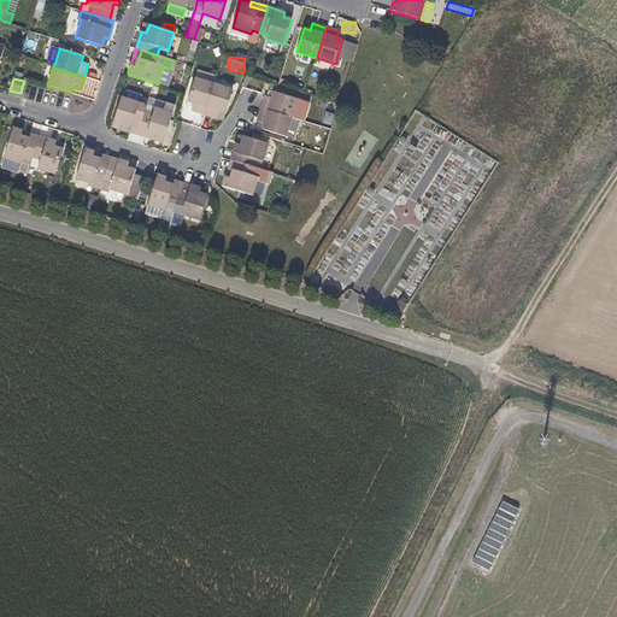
[(204,115),(213,84),(195,78),(188,101),(194,104),(192,111),(204,115)]
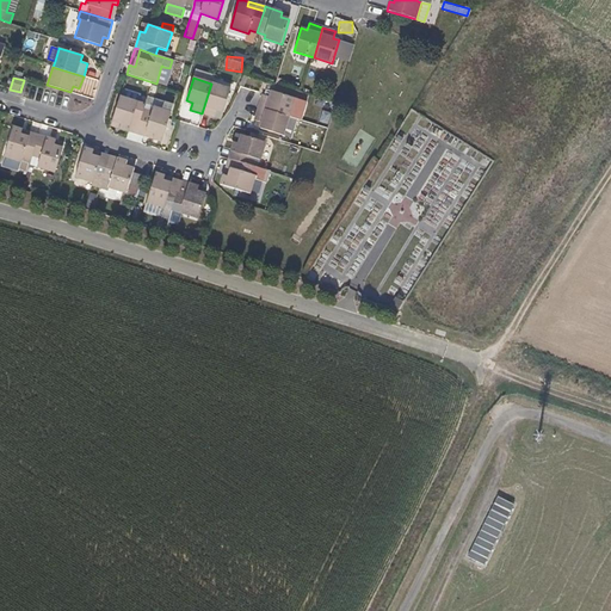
[(223,112),(230,90),(211,84),(202,113),(215,118),(217,111),(223,112)]
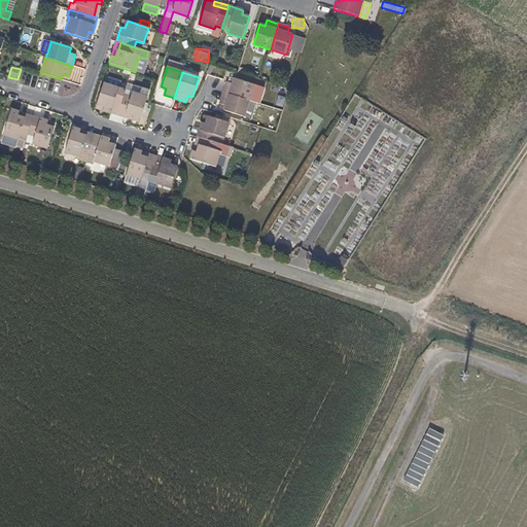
[(249,101),(254,84),(253,84),(244,81),(235,78),(233,83),(229,82),(226,81),(223,93),(249,101)]
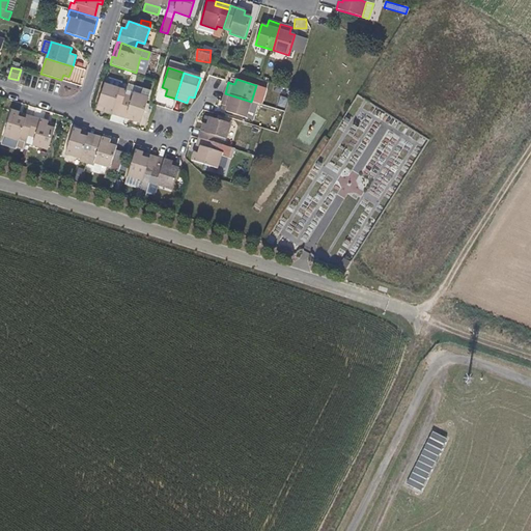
[(120,112),(127,91),(104,84),(98,106),(105,108),(104,112),(118,116),(120,112)]
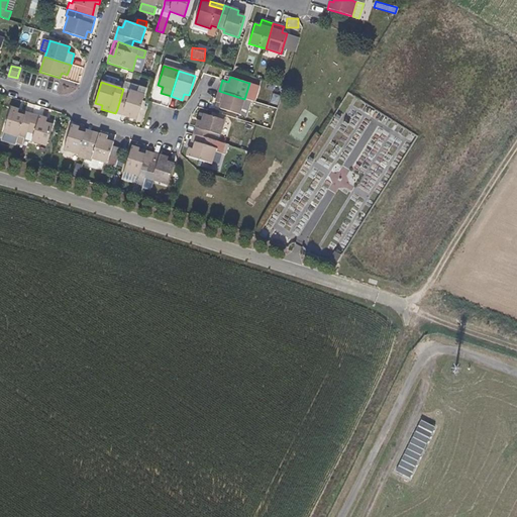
[(137,120),(144,95),(129,91),(131,84),(125,82),(123,89),(117,109),(130,114),(129,118),(137,120)]
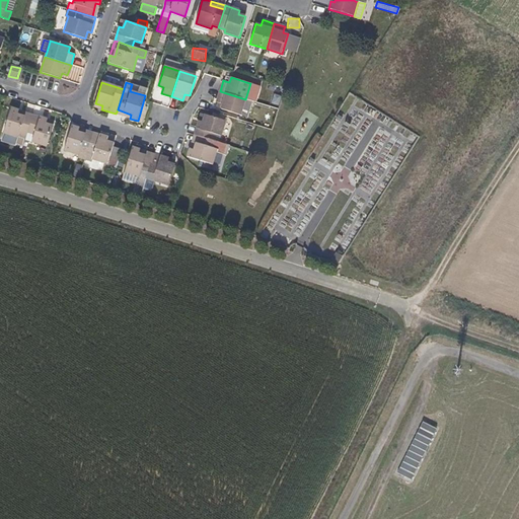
[(145,95),(147,89),(132,84),(130,91),(145,95)]
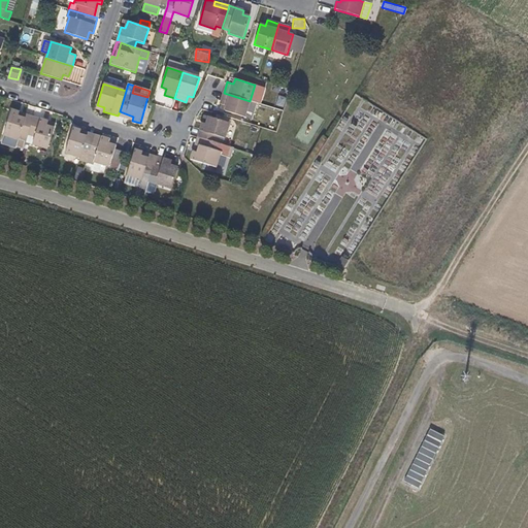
[(250,101),(224,93),(220,104),(222,105),(226,106),(225,111),(244,118),(250,101)]
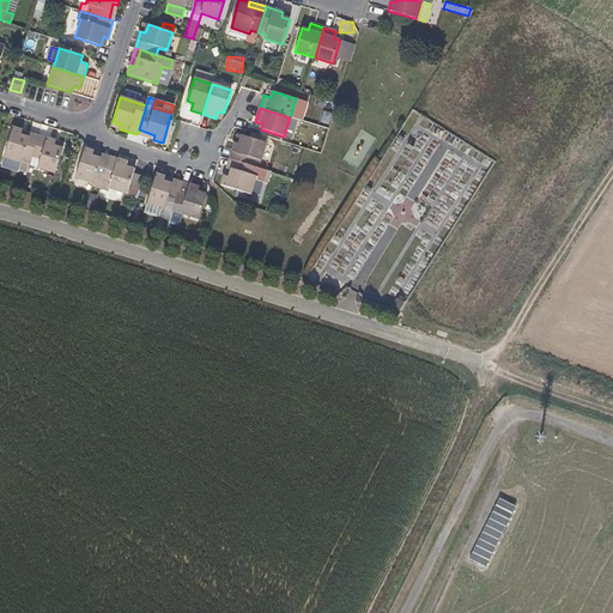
[(32,157),(38,140),(22,135),(23,131),(13,128),(4,157),(22,163),(26,164),(24,171),(28,174),(32,157)]
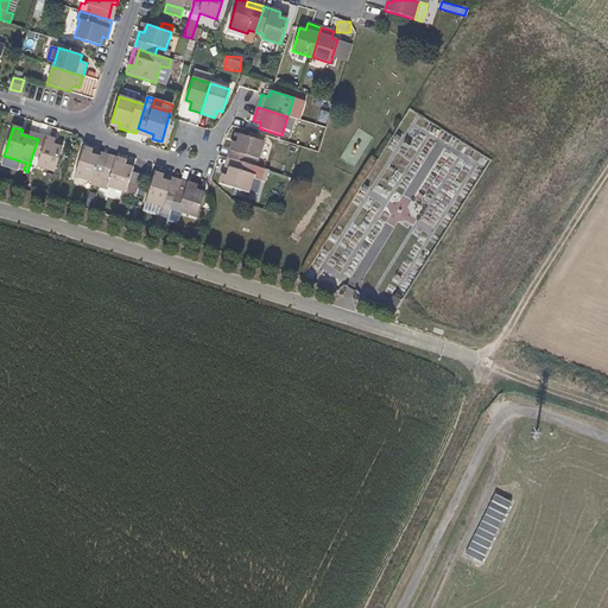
[(153,134),(138,128),(135,133),(152,139),(153,134)]
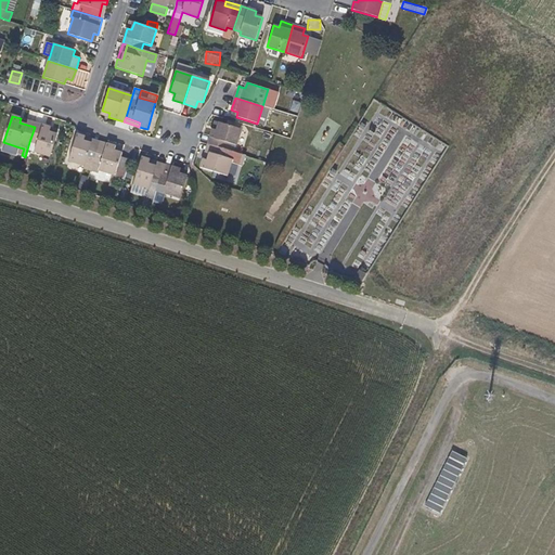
[(50,157),(56,134),(50,132),(51,128),(42,125),(36,123),(35,127),(29,142),(36,144),(34,152),(50,157)]
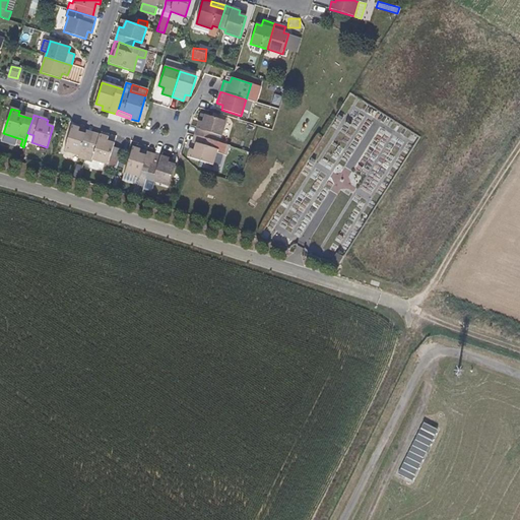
[(221,137),(226,122),(224,121),(218,119),(205,115),(203,122),(199,121),(194,135),(198,136),(212,140),(213,134),(221,137)]
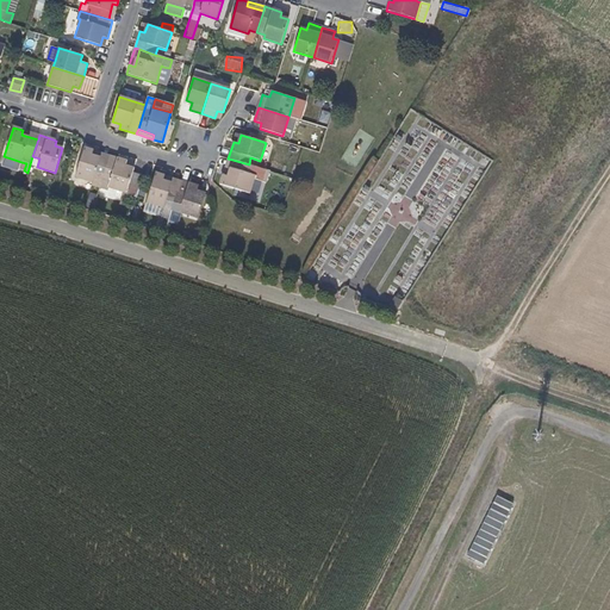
[(100,187),(109,161),(92,155),(93,151),(83,148),(75,178),(93,184),(92,185),(100,187)]
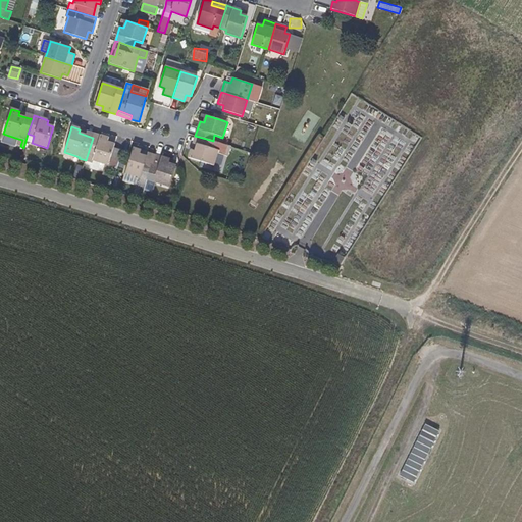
[(93,138),(94,134),(80,129),(79,133),(93,138)]
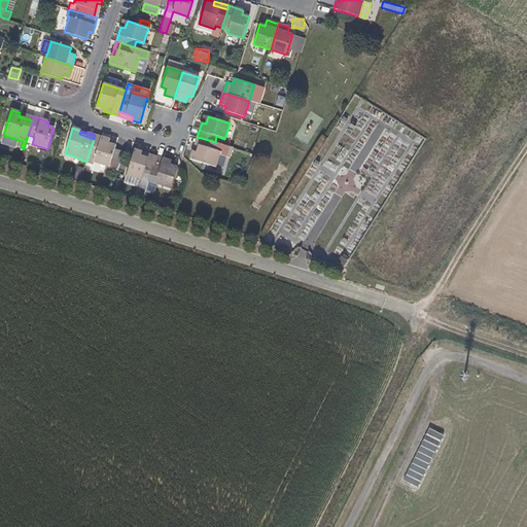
[(109,167),(116,145),(108,143),(110,139),(95,135),(94,139),(86,162),(93,164),(94,162),(109,167)]
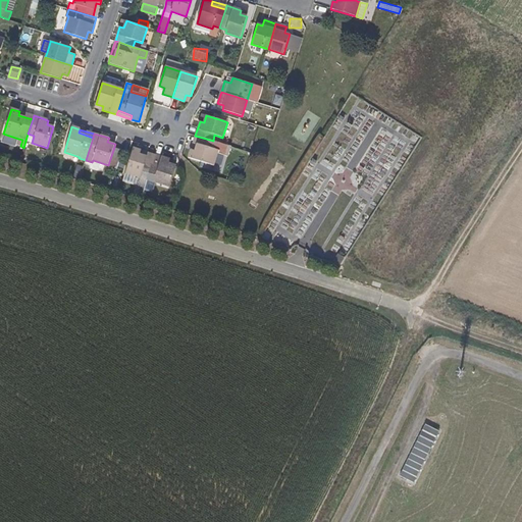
[(220,144),(222,138),(214,135),(213,141),(217,143),(220,144)]
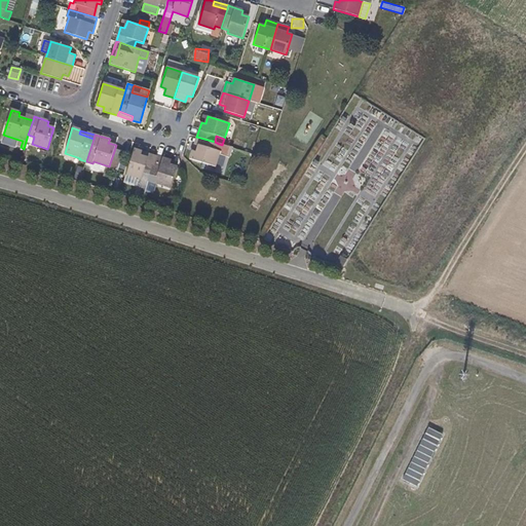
[(196,152),(200,138),(196,137),(192,151),(196,152)]
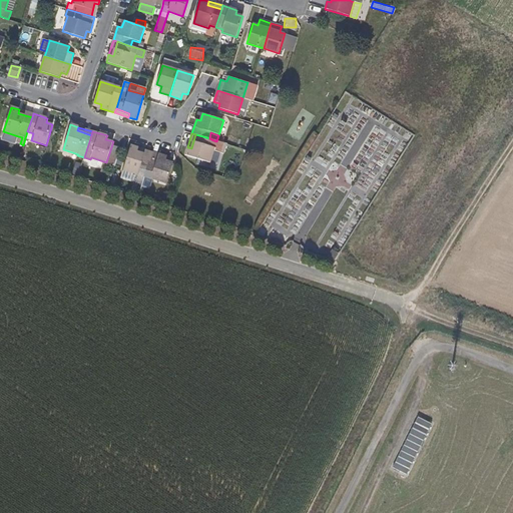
[(209,162),(214,147),(211,146),(213,140),(209,138),(195,134),(191,148),(187,147),(185,155),(209,162)]
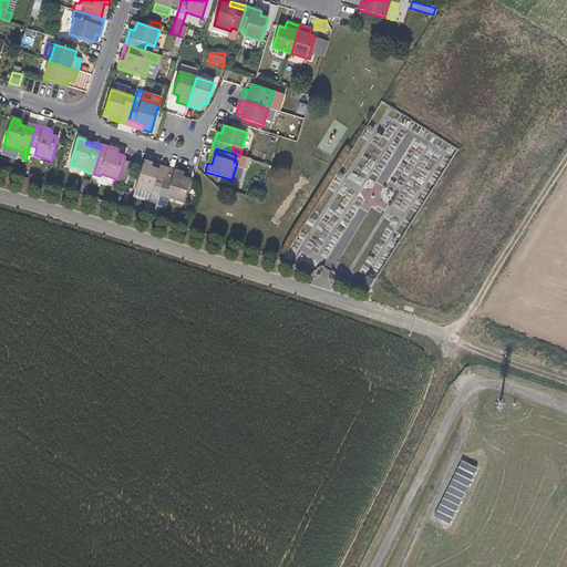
[(163,188),(167,173),(152,168),(153,164),(144,161),(136,188),(160,196),(163,188)]
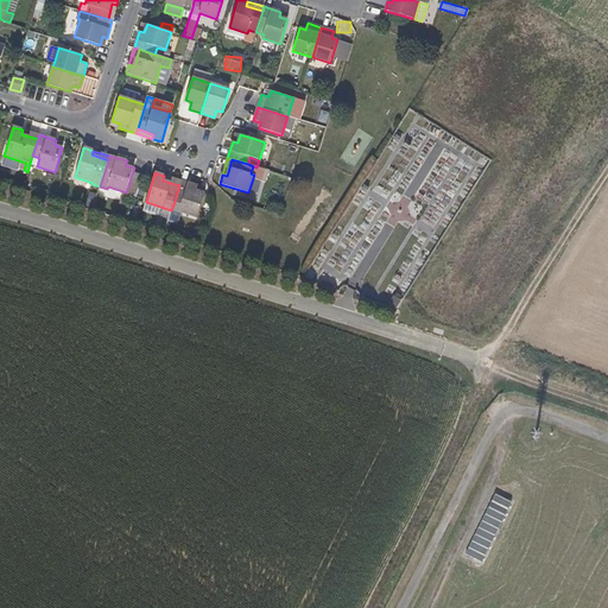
[(179,185),(181,181),(164,176),(163,181),(179,185)]
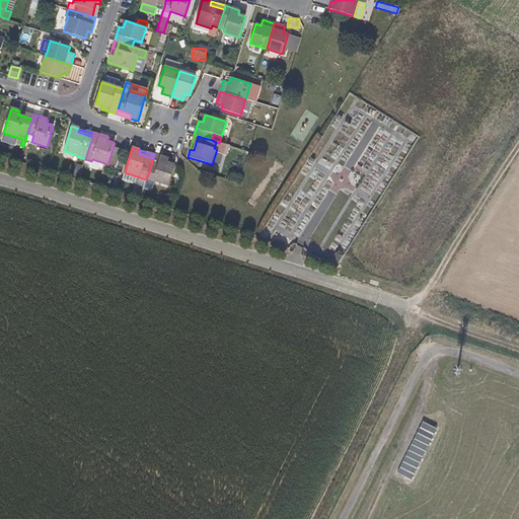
[(168,186),(174,165),(167,162),(168,159),(154,154),(153,158),(149,172),(155,174),(153,180),(168,186)]
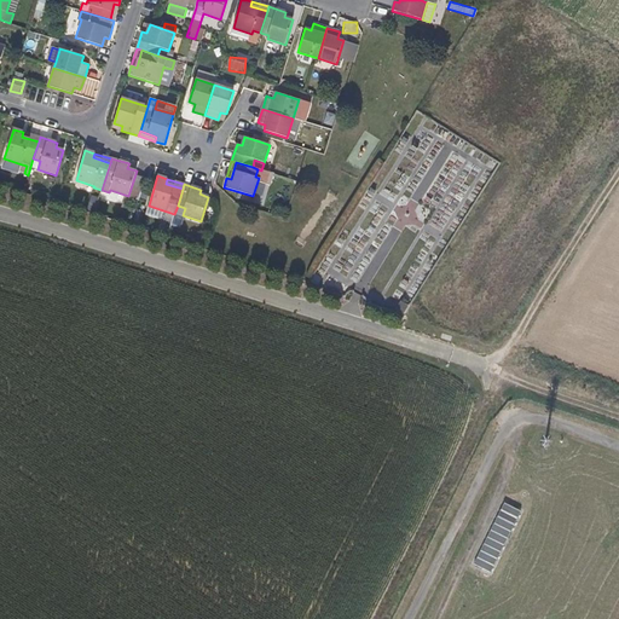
[(174,214),(149,206),(146,213),(172,221),(174,214)]
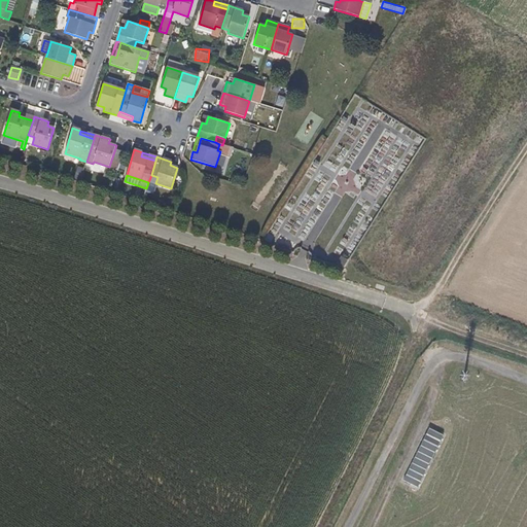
[(287,252),(293,243),(280,235),(274,243),(287,252)]
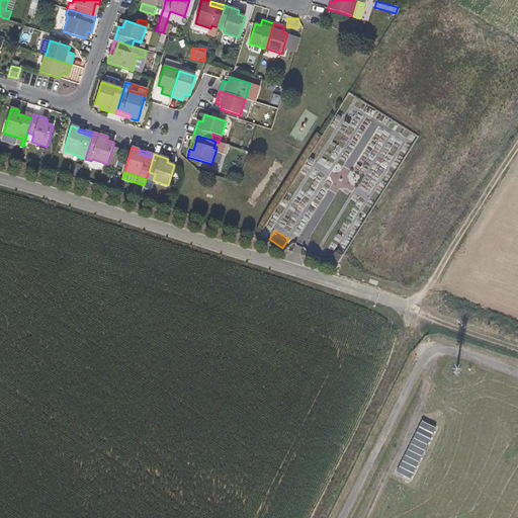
[(338,263),(342,256),(336,252),(330,260),(338,263)]
